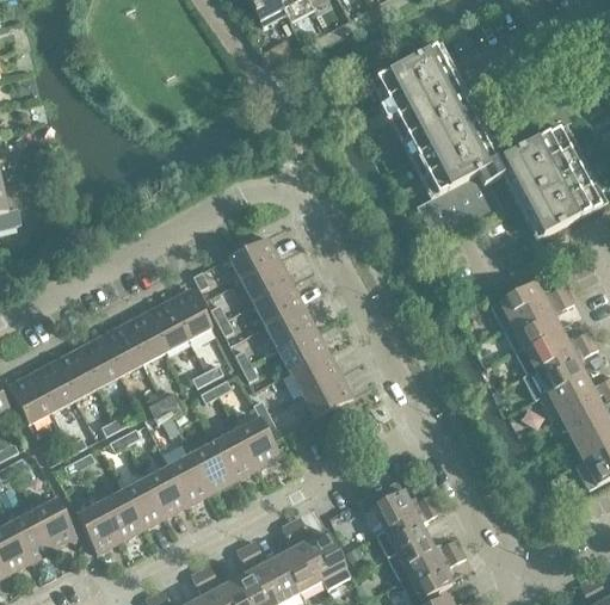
[(250,0),(263,25),(287,12),(279,0),(250,0)]
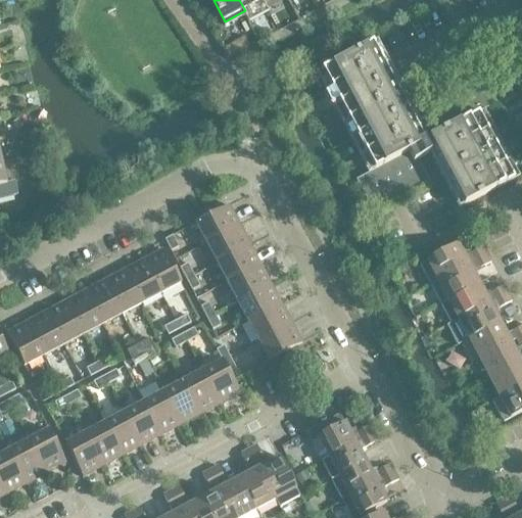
[(239,0),(245,10),(249,17),(269,7),(265,0),(239,0)]
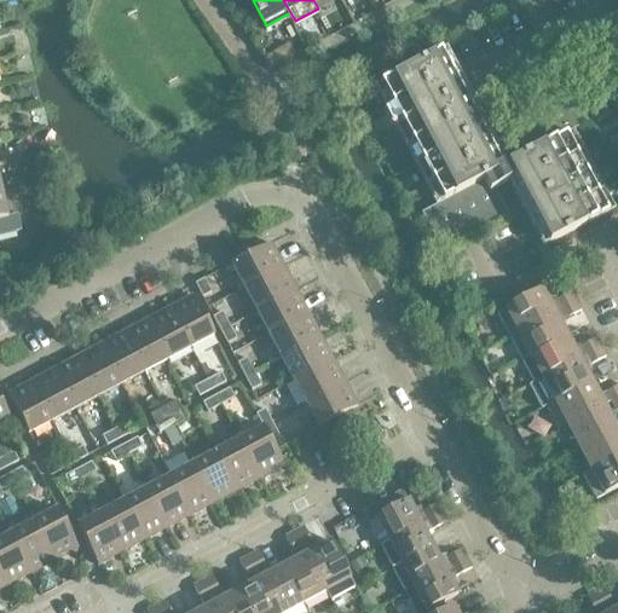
[(440,47),(370,86),(428,194),(439,188),(451,210),(510,177),(440,47)]
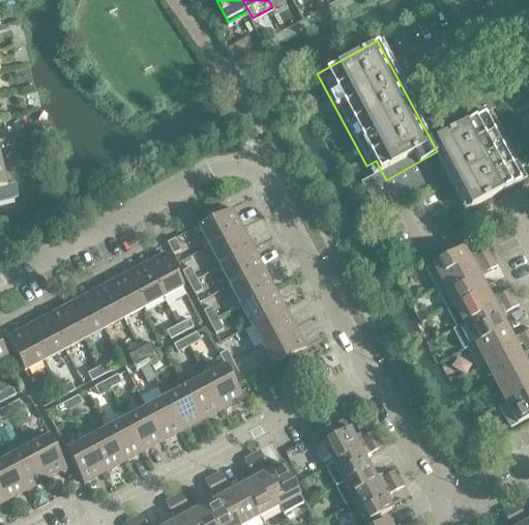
[(471,206),(522,178),(486,111),(504,100),(489,73),(436,101),(451,128),(435,138),(471,206)]
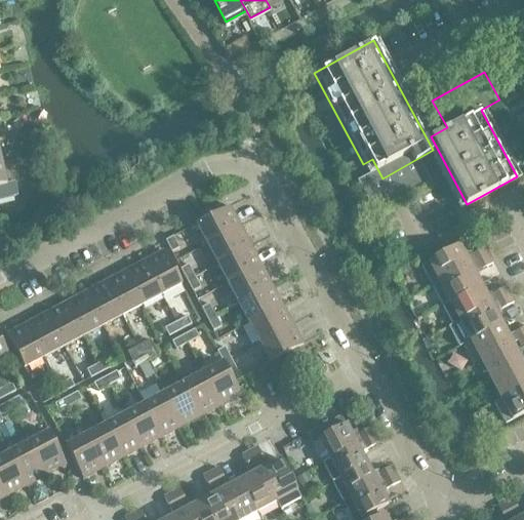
[(5,180),(1,158),(0,157),(0,195),(17,191),(14,177),(5,180)]
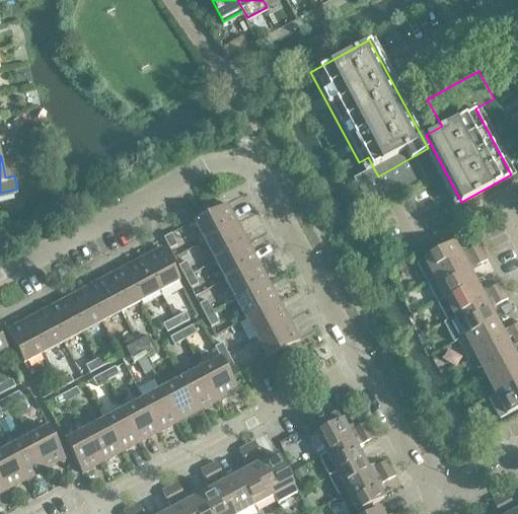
[(206,238),(238,221),(228,201),(195,218),(206,238)]
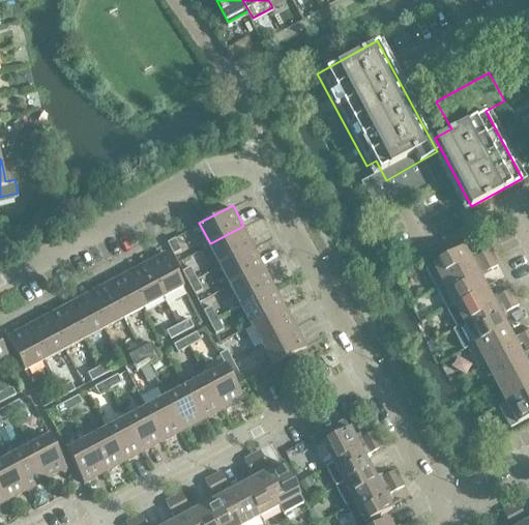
[(221,263),(255,245),(243,226),(210,243),(221,263)]
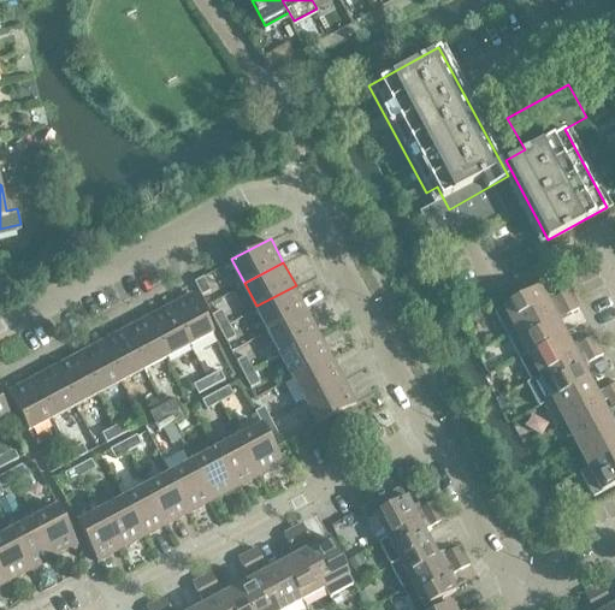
[(205,272),(195,277),(202,291),(212,286),(205,272)]
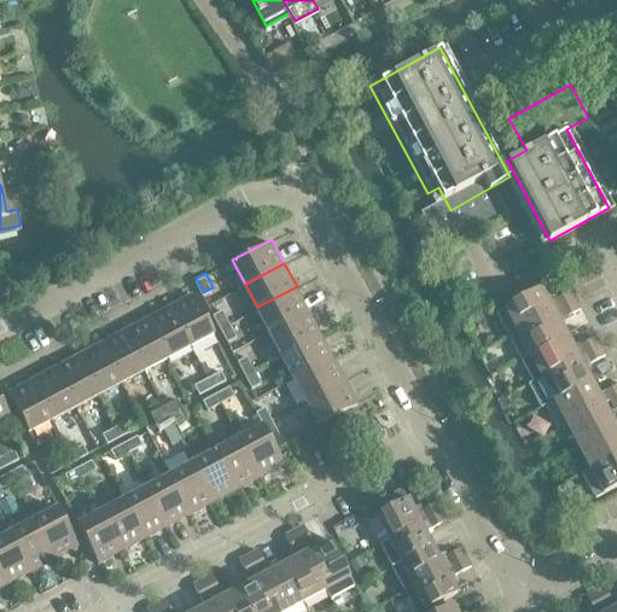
[(510,331),(577,296),(572,286),(549,298),(542,284),(498,308),(510,331)]
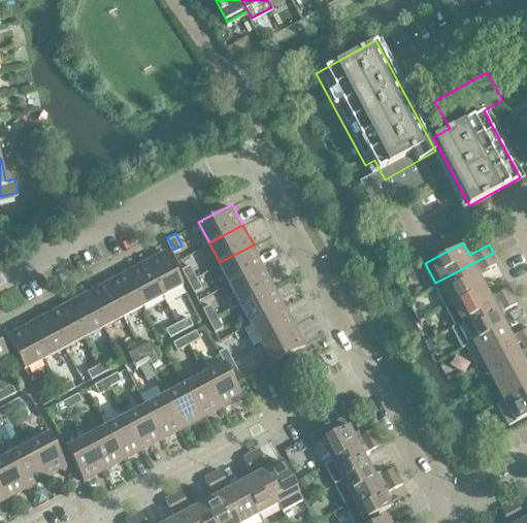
[(220,262),(230,282),(264,264),(254,244),(220,262)]
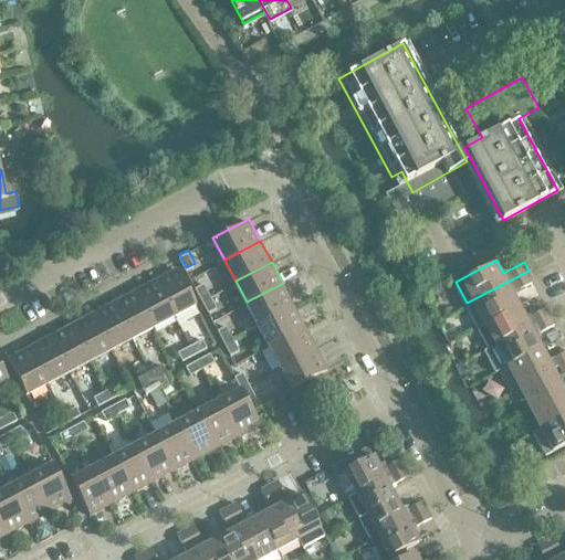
[(178,266),(156,277),(175,314),(197,303),(178,266)]
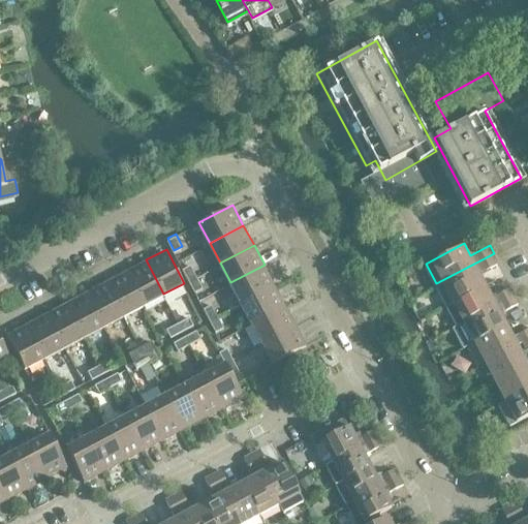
[(446,304),(486,283),(479,272),(498,262),(494,253),(436,283),(446,304)]
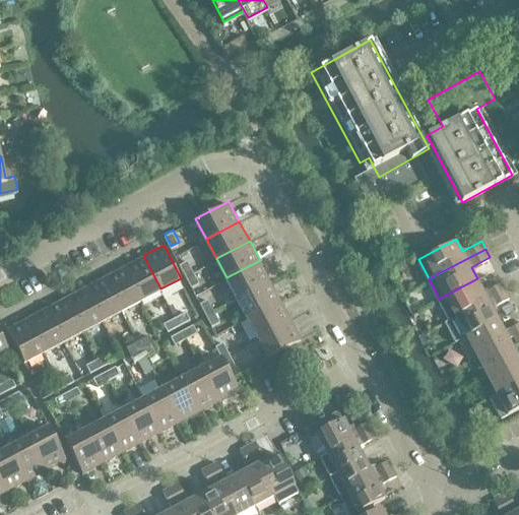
[(143,255),(124,266),(141,299),(160,288),(143,255)]
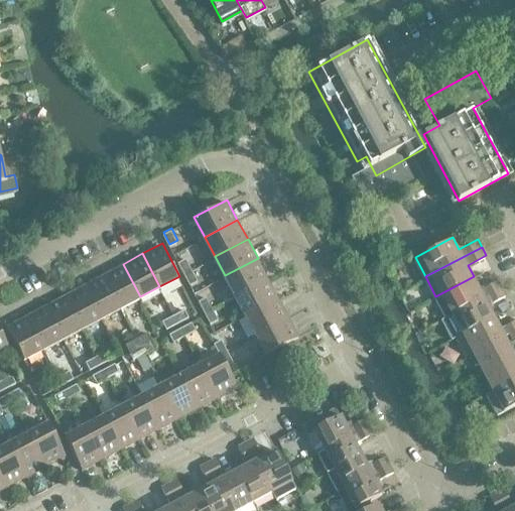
[(183,271),(191,267),(185,256),(177,260),(183,271)]
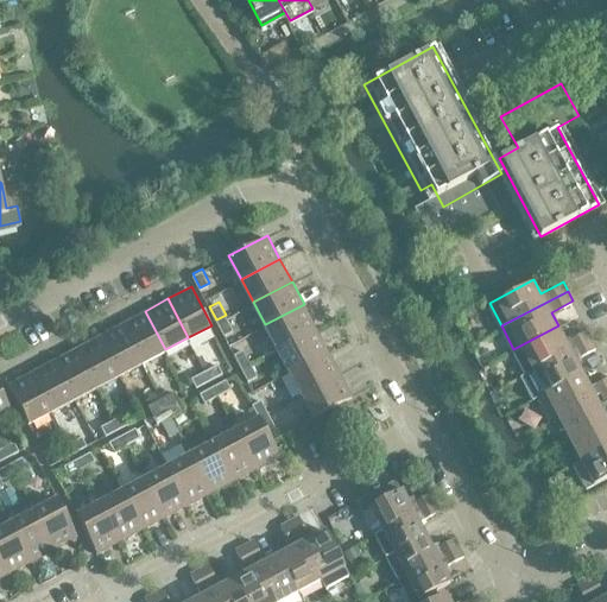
[(277,347),(316,327),(304,304),(265,324),(277,347)]
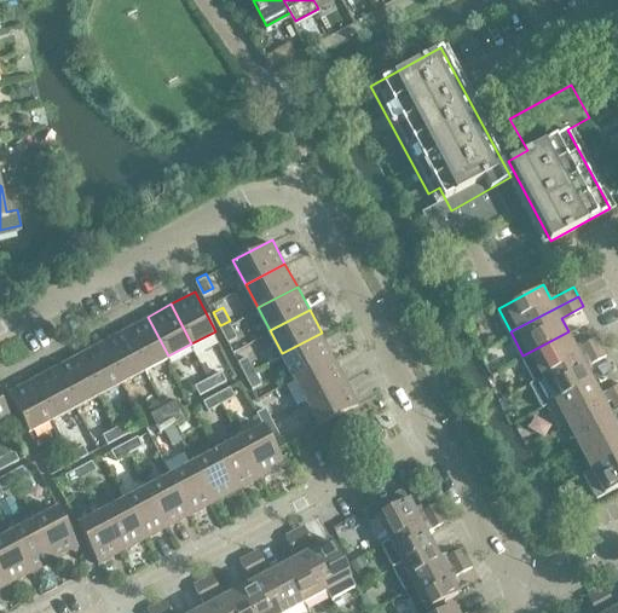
[(168,356),(148,317),(125,329),(145,369),(168,356)]
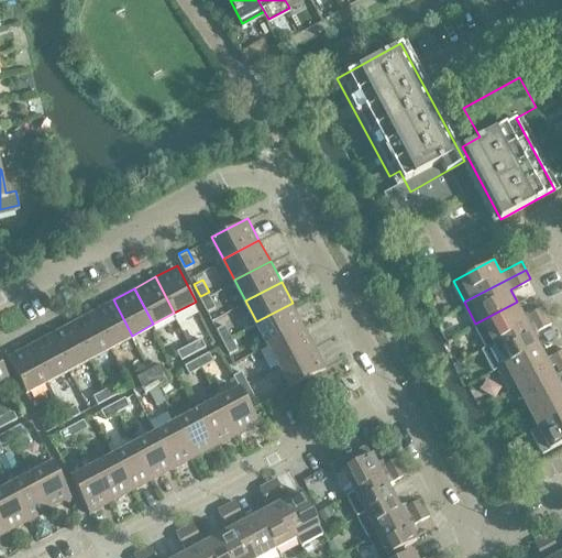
[(216,304),(209,292),(200,296),(207,308),(216,304)]
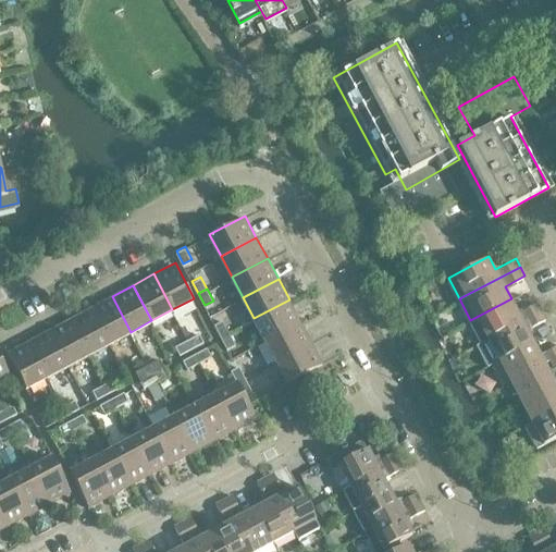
[(112,296),(91,307),(110,343),(131,332),(112,296)]
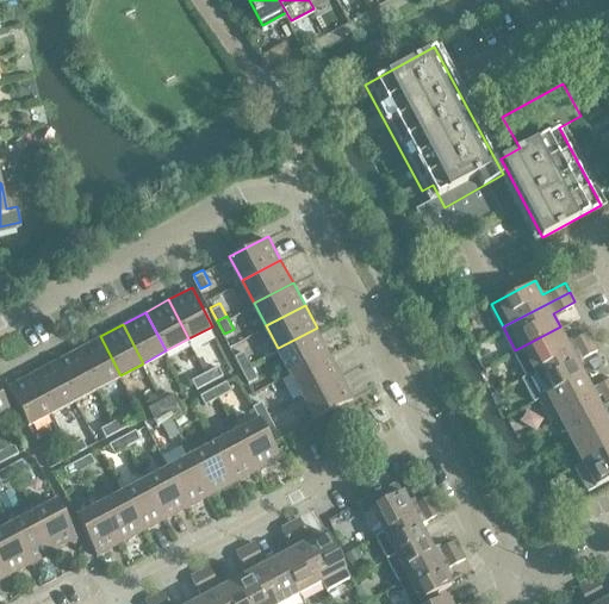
[(535,368),(592,337),(589,328),(567,340),(560,327),(515,350),(527,372),(535,368)]
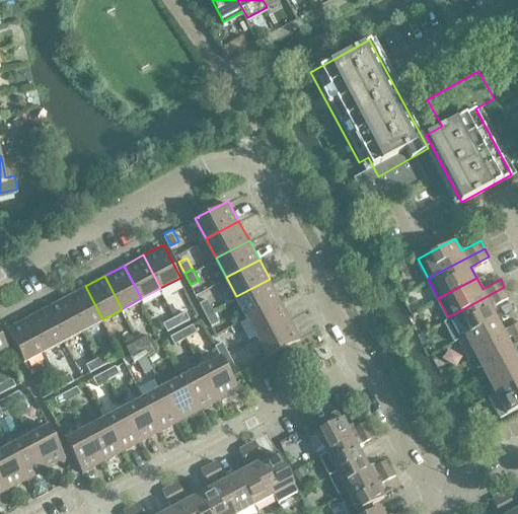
[(236,296),(247,315),(280,298),(270,279),(236,296)]
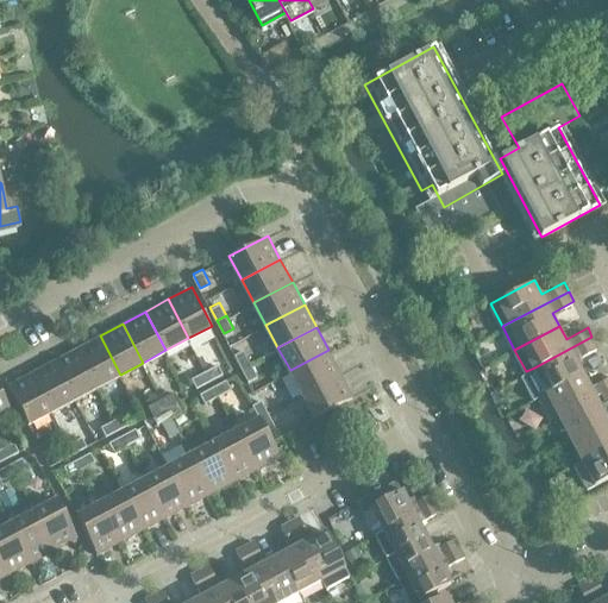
[(98,387),(120,375),(100,335),(77,347),(98,387)]
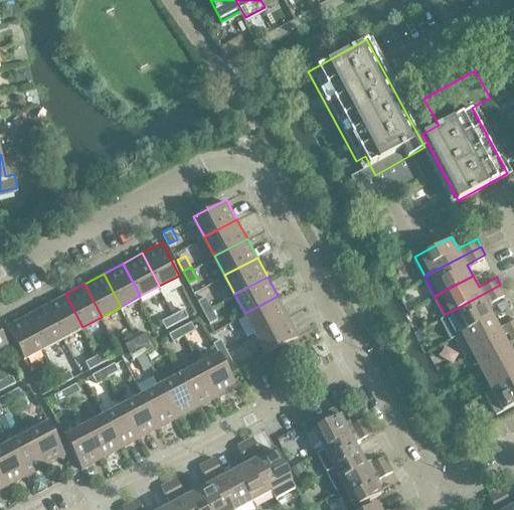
[(462,330),(493,314),(487,303),(505,293),(500,285),(452,311),(462,330)]
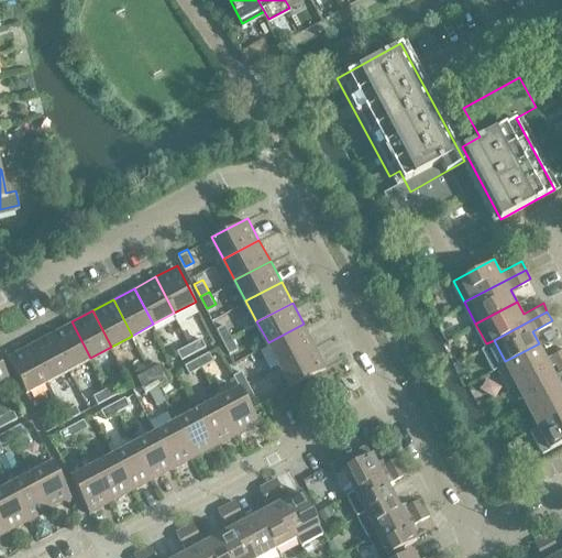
[(69,369),(90,358),(72,321),(51,332),(69,369)]
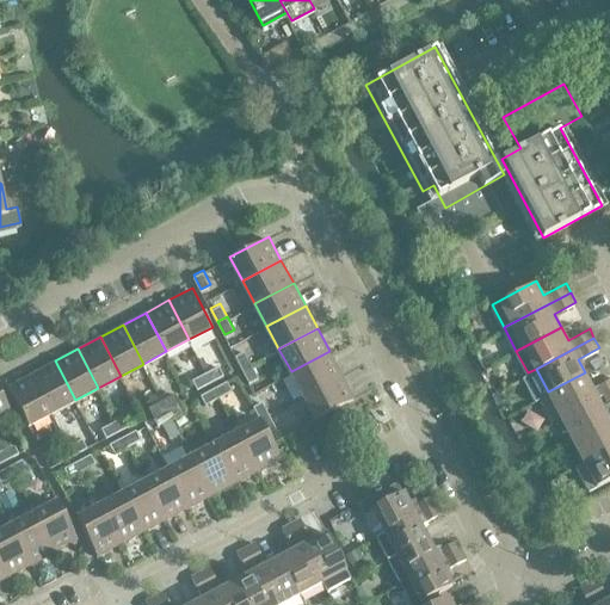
[(242,366),(252,362),(245,349),(235,353),(242,366)]
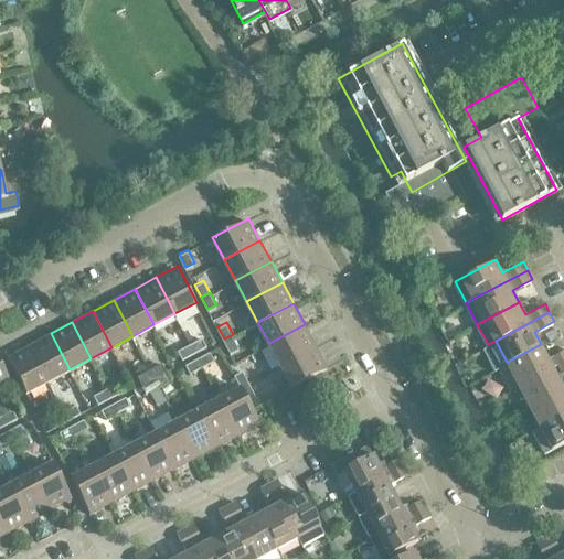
[(305,324),(269,343),(280,364),(316,345),(305,324)]
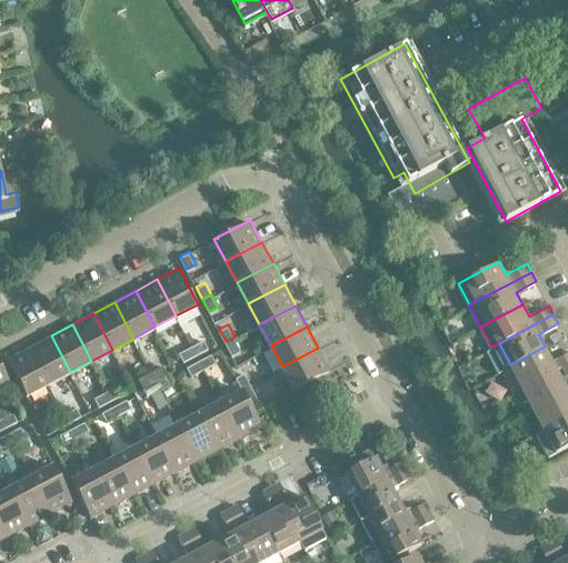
[(51,335),(30,348),(49,383),(70,372),(51,335)]
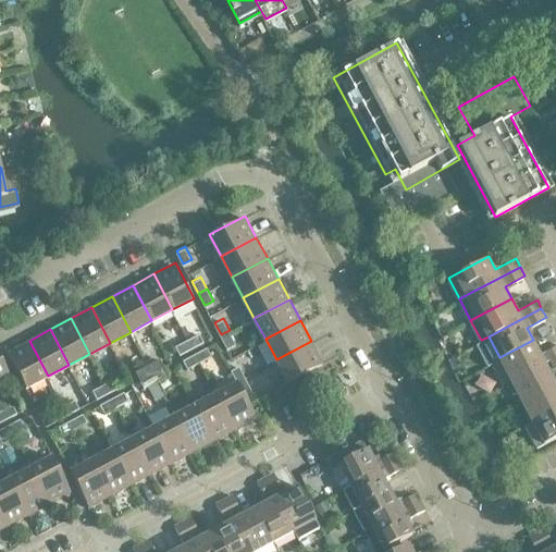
[(236,342),(230,330),(221,334),(227,346),(236,342)]
